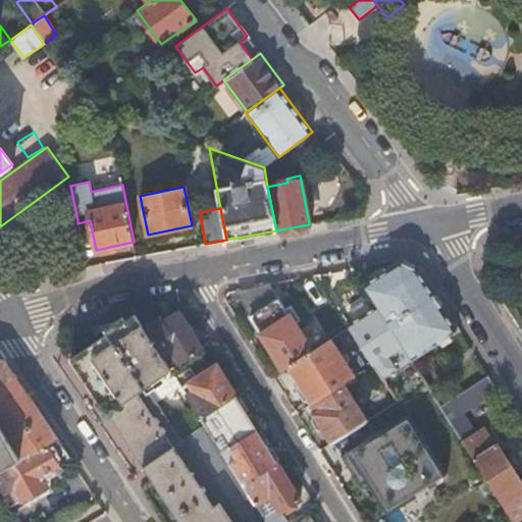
[(375,306),(398,341),(411,361),(459,330),(418,267),(401,260),(361,283),(375,306)]
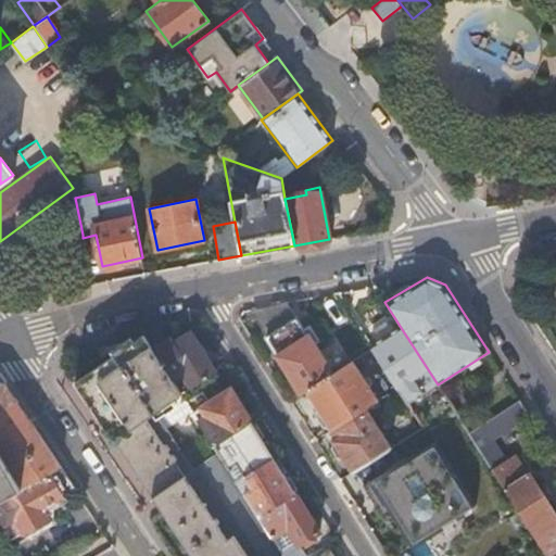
[(302,392),(307,389),(333,371),(311,335),(307,336),(288,301),(253,307),(269,340),(279,355),(302,392)]
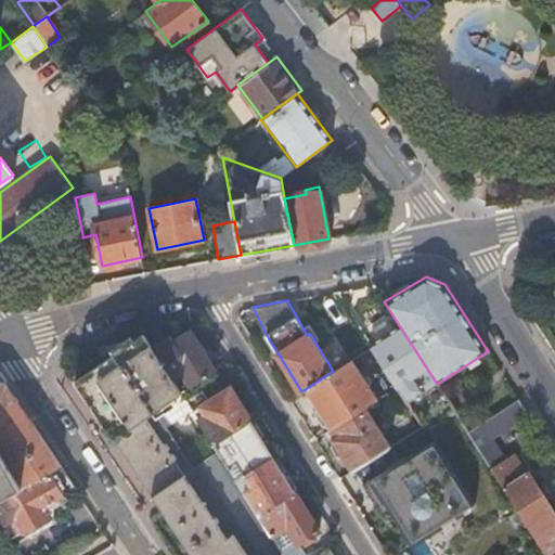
[(371,344),(407,400),(424,389),(412,370),(423,362),(399,325),(371,344)]
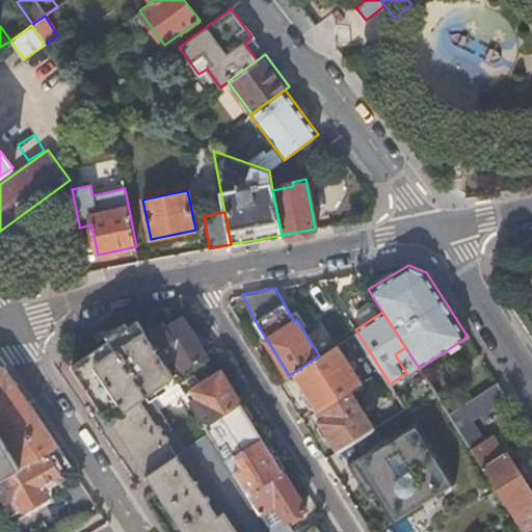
[(157,350),(174,377),(208,354),(183,317),(167,327),(164,322),(147,335),(157,350)]
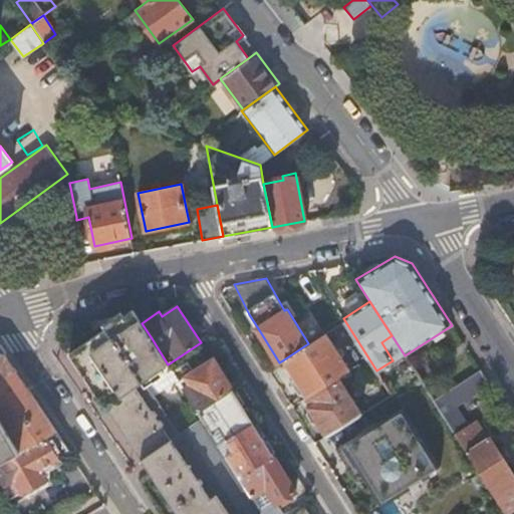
[(265,513),(253,494),(241,476),(220,443),(206,421),(202,415),(198,410),(173,370),(168,364),(152,338),(142,323),(133,308),(115,319),(105,325),(71,348),(89,376),(141,455),(179,513),(265,513)]
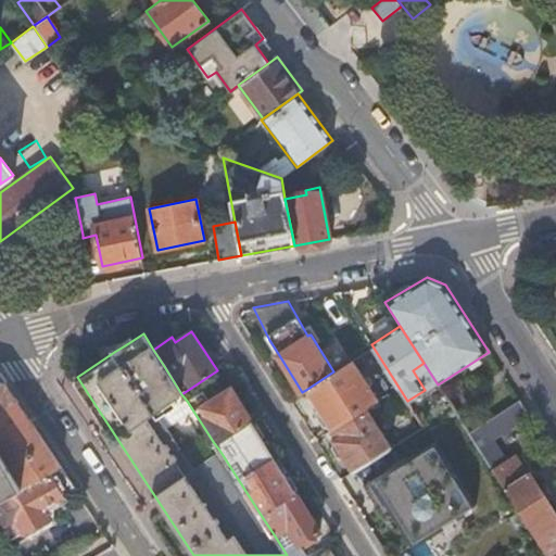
[(332,429),(366,407),(378,400),(352,361),(333,371),(307,389),(317,405),(317,414),(325,426),(332,429)]
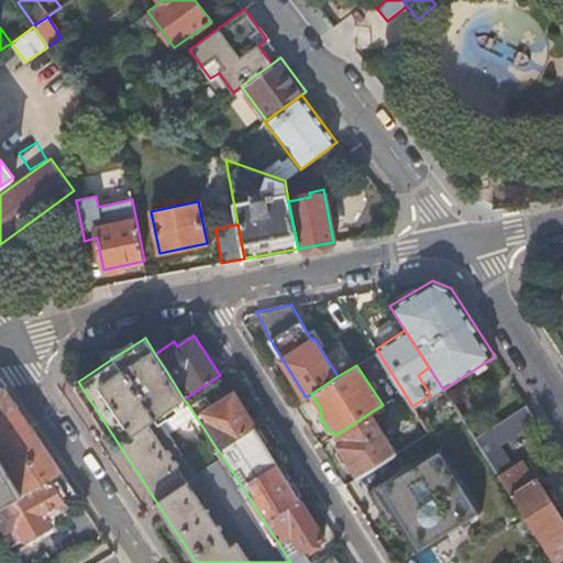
[(0,386),(0,453),(24,494),(63,472),(8,389),(0,386)]
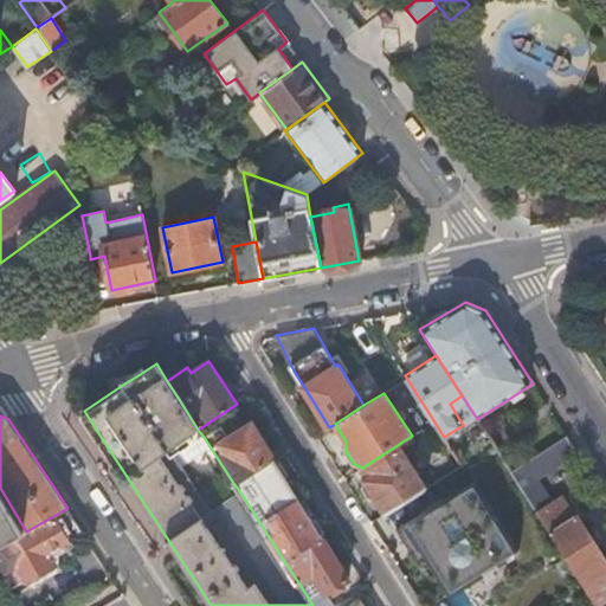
[(233,483),(274,458),(251,424),(234,433),(227,421),(204,437),(233,483)]
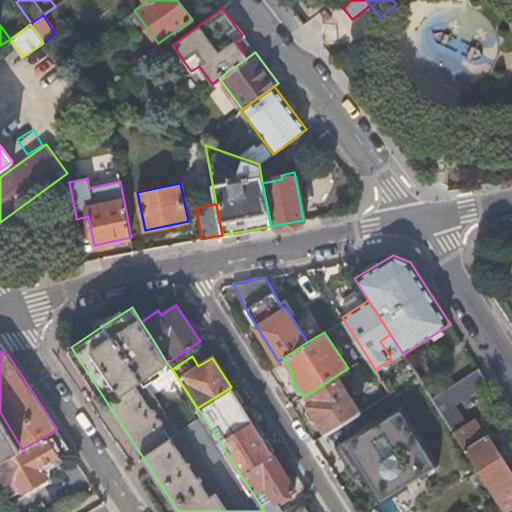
[(489,384),(478,367),(431,397),(445,418),(496,497),(500,495),(508,507),(511,504),(511,474),(505,463),(507,462),(499,450),(497,450),(489,438),(485,440),(485,439),(479,443),(467,425),(464,427),(452,408),(489,384)]
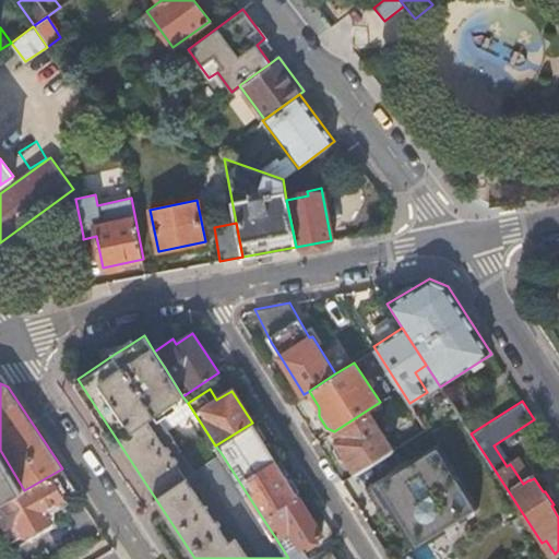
[(471,433),(454,408),(449,413),(455,423),(451,425),(476,463),(486,456),(471,433)]
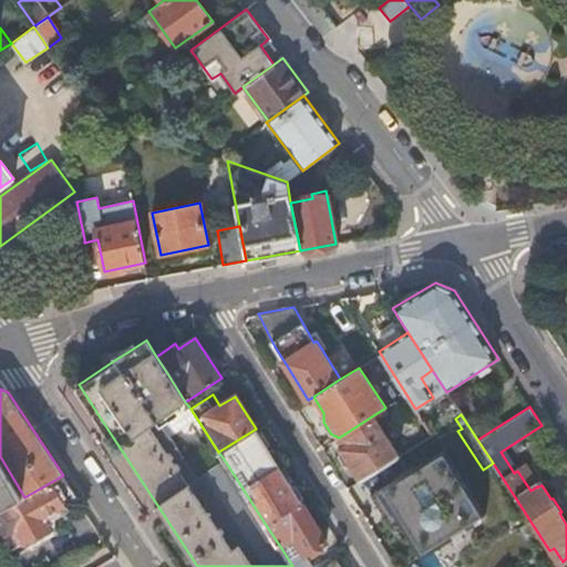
[(354,467),(361,478),(399,455),(373,415),(339,437),(344,446),(342,449),(341,459),(348,467),(352,468),(354,467)]
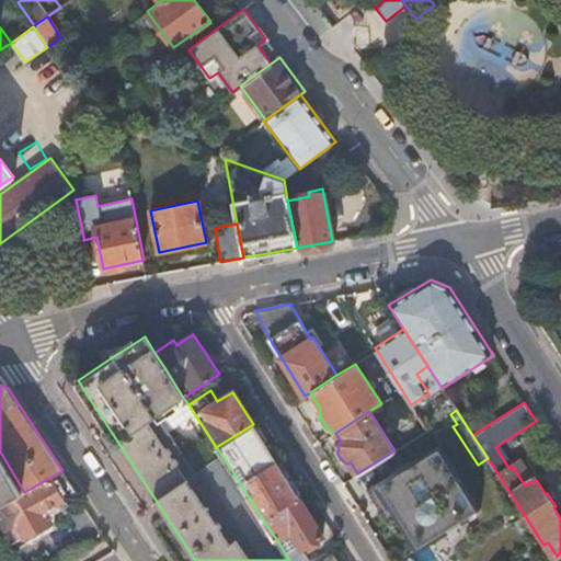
[(225,459),(240,483),(276,460),(253,424),(216,447),(220,453),(225,459)]
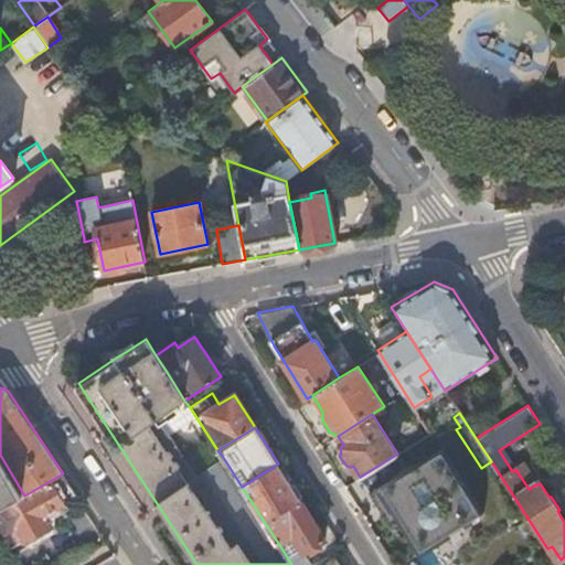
[(0,509),(24,496),(0,455),(0,509)]
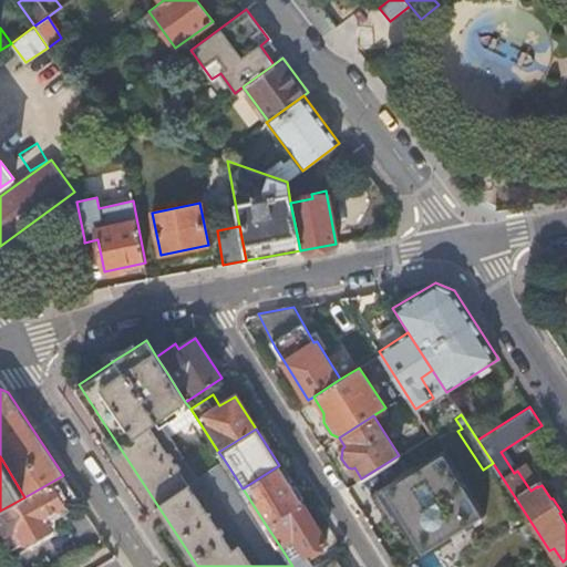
[(389,496),(432,559),(496,522),(453,460),(389,496)]
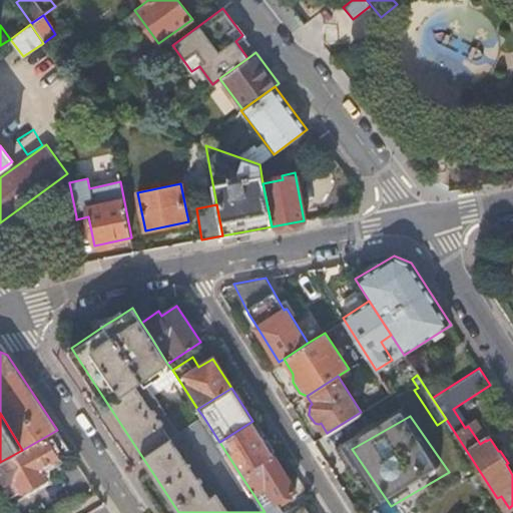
[(240,475),(275,454),(252,421),(219,442),(240,475)]
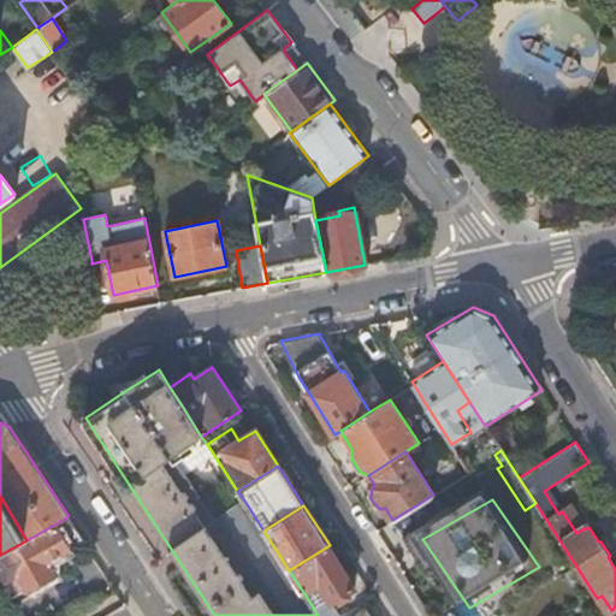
[(84,539),(69,516),(27,540),(0,555),(0,591),(7,587),(6,584),(21,575),(29,590),(55,574),(49,563),(71,550),(70,548),(84,539)]
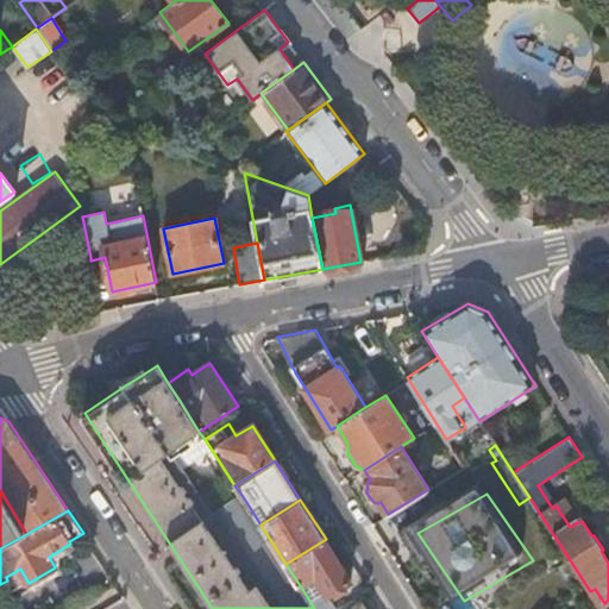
[(286,564),(300,585),(315,575),(328,595),(352,579),(326,539),(286,564)]
